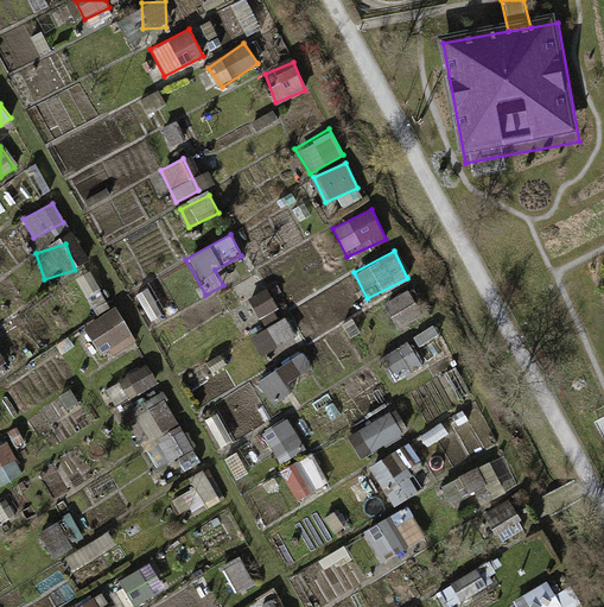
[(399,329),(423,315),(408,291),(385,305),(399,329)]
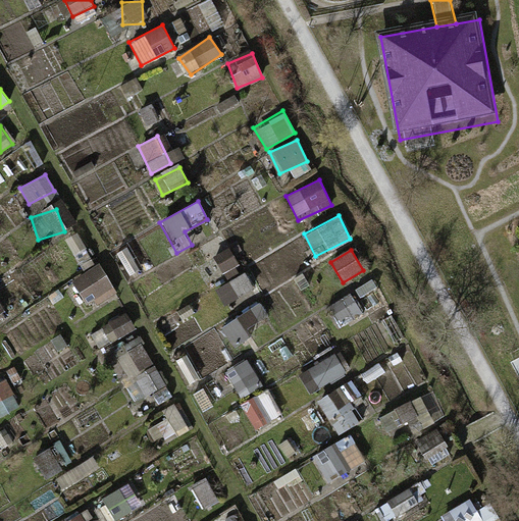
[(71,280),(88,309),(117,292),(100,263),(71,280)]
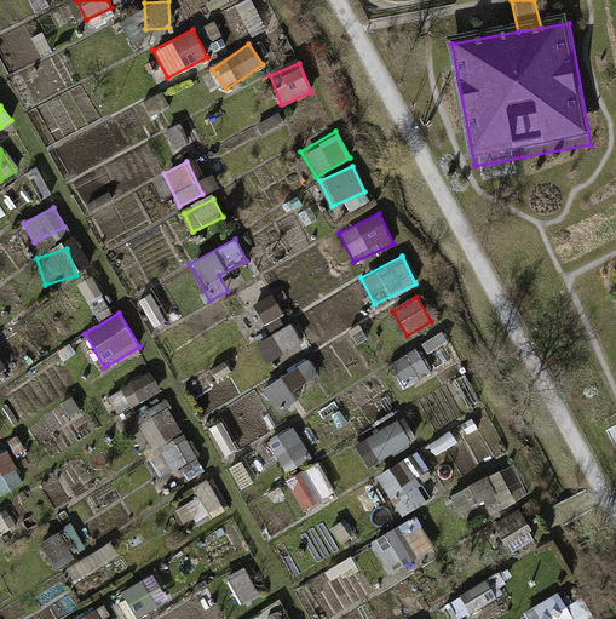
[(265,361),(301,342),(292,325),(257,344),(265,361)]
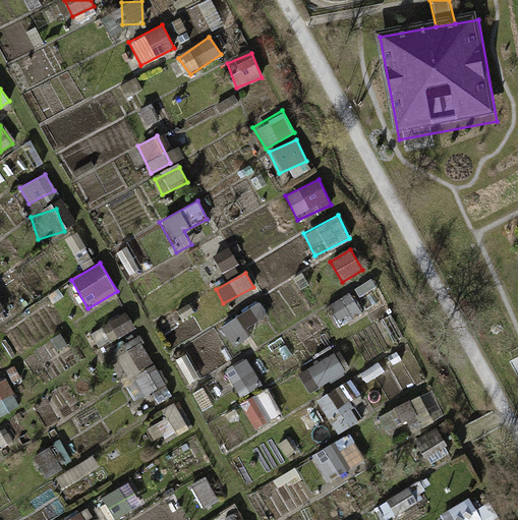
[(339,327),(360,313),(349,294),(327,307),(339,327)]
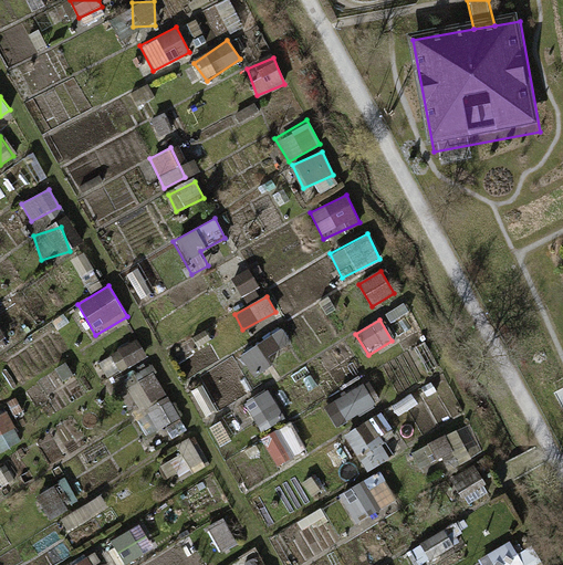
[(251,375),(271,365),(267,355),(291,343),(283,327),(239,349),(251,375)]
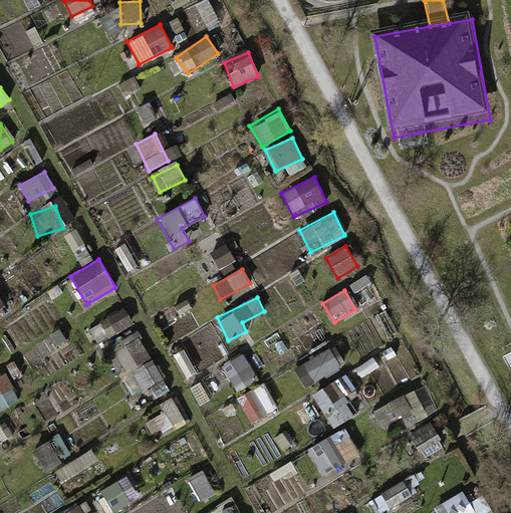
[(137,331),(113,343),(140,394),(163,380),(137,331)]
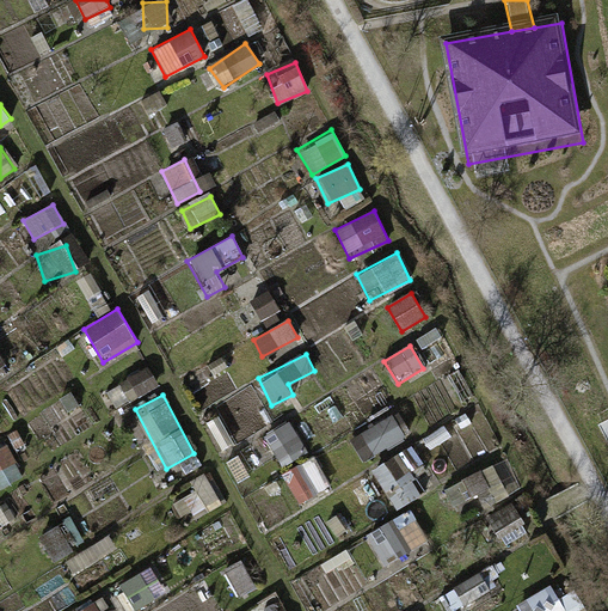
[(350,437),(364,460),(406,438),(392,413),(350,437)]
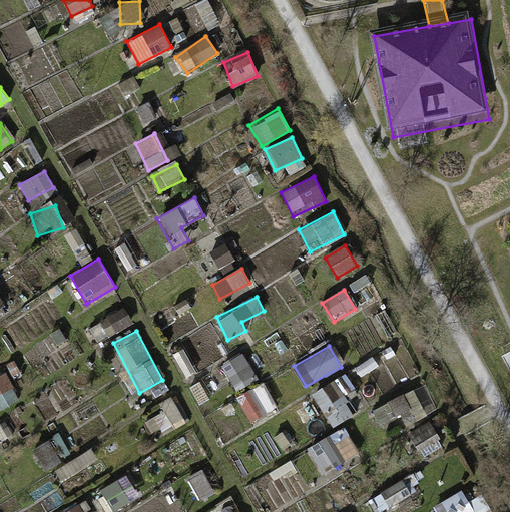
[(234,392),(257,379),(242,353),(220,365),(234,392)]
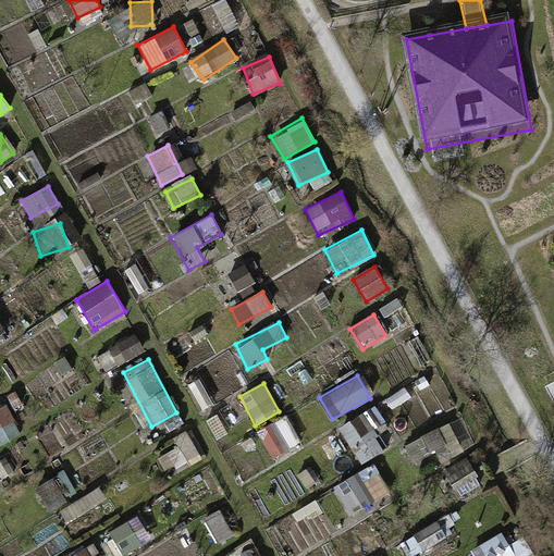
[(371,410),(340,423),(356,464),(386,452),(371,410)]
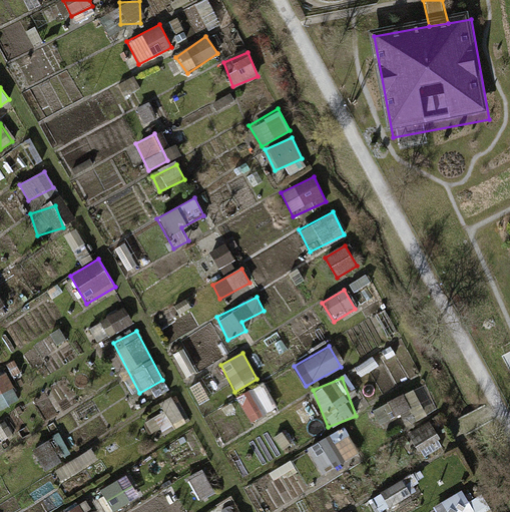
[(236,399),(249,422),(278,407),(265,384),(236,399)]
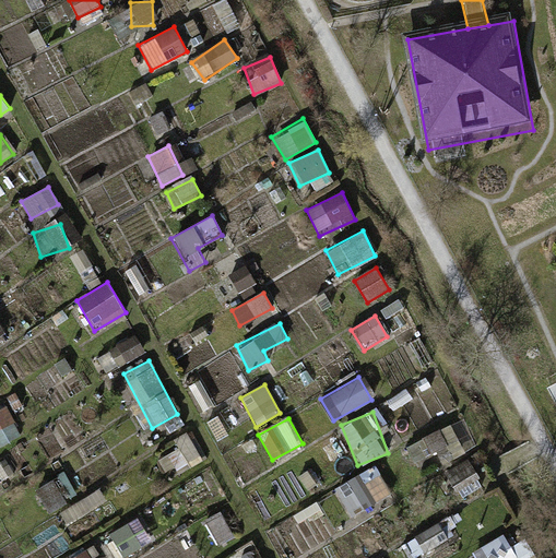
[(462,418),(407,444),(421,472),(475,446),(462,418)]
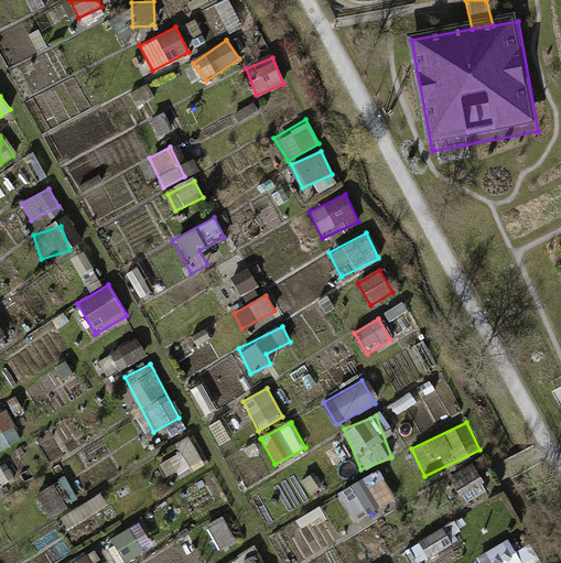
[(172,478),(203,466),(194,445),(163,457),(172,478)]
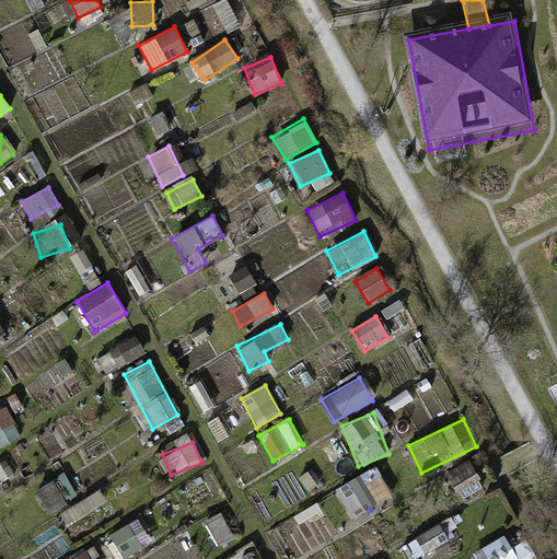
[(456,502),(485,485),(470,459),(441,477),(456,502)]
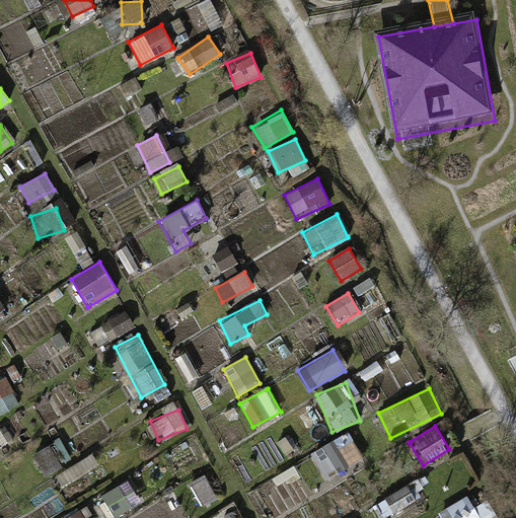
[(311,453),(326,479),(362,458),(347,433),(311,453)]
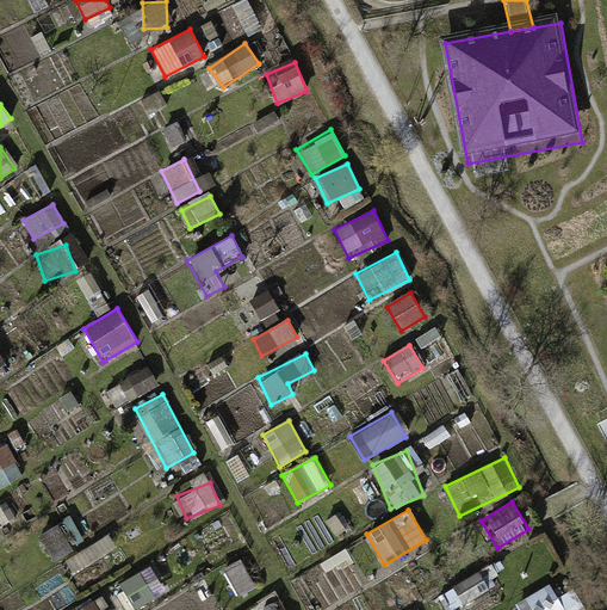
[(240,560),(222,570),(237,597),(255,587),(240,560)]
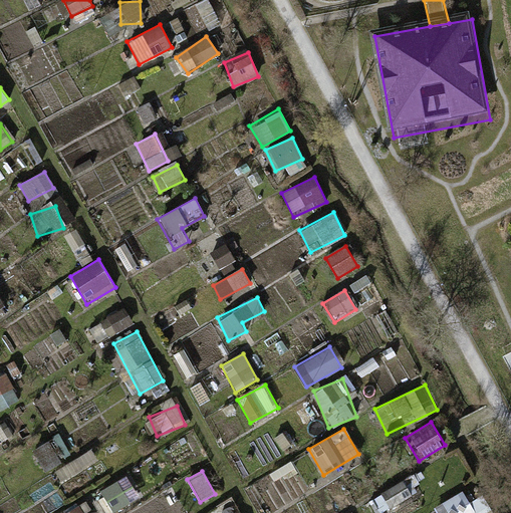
[(109,508),(132,497),(123,479),(101,489),(109,508)]
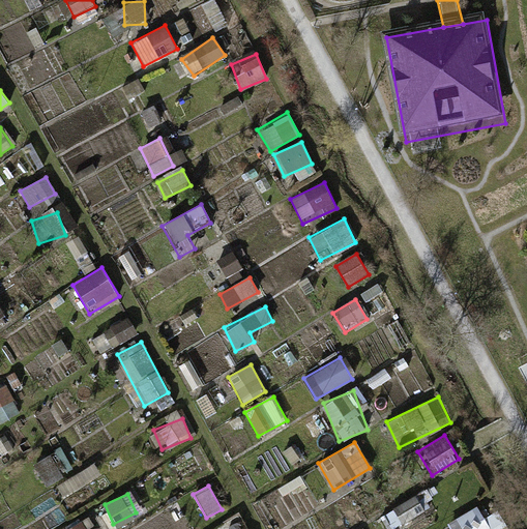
[(500,528),(505,527),(494,504),(450,526),(451,528),(500,528)]
